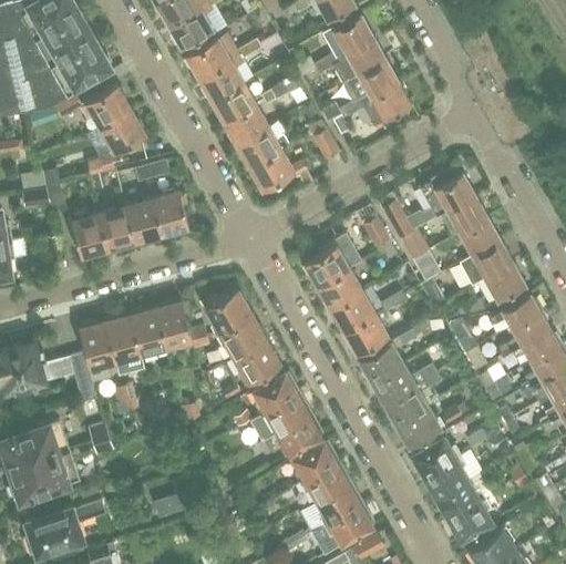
[(70,86),(110,65),(72,0),(3,0),(0,1),(0,14),(14,71),(16,72),(21,99),(24,111),(45,108),(73,92),(70,86)]
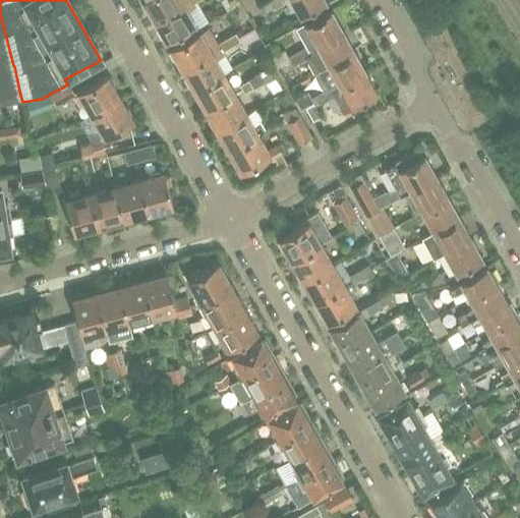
[(150,0),(143,4),(155,23),(184,5),(183,5),(180,0),(150,0)]
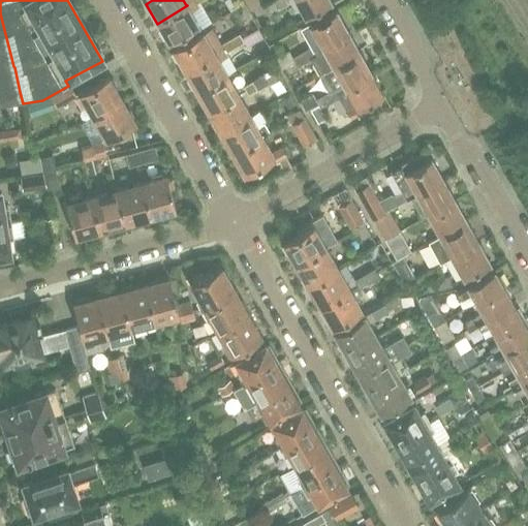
[(192,0),(193,1),(186,5),(187,5),(157,24),(169,44),(199,27),(191,13),(199,9),(197,5),(206,0),(192,0)]
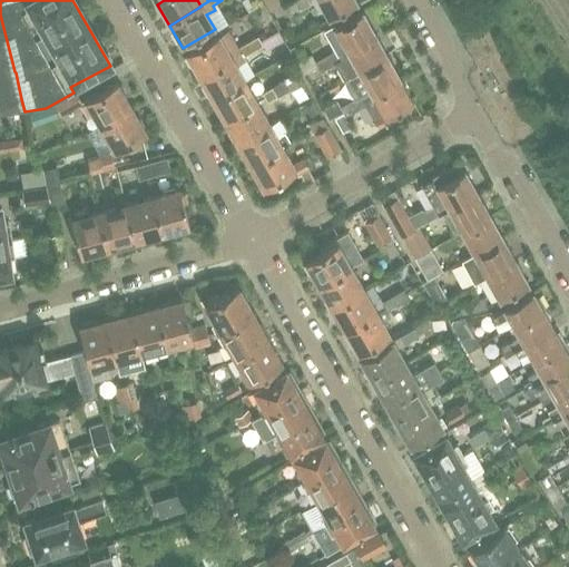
[(265,0),(276,20),(287,15),(290,19),(290,18),(300,12),(294,2),(284,9),(278,0),(265,0)]
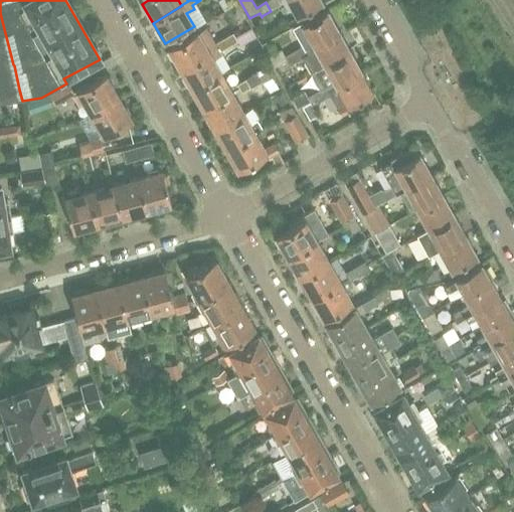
[(281,5),(279,1),(277,0),(270,0),(266,2),(271,11),(281,5)]
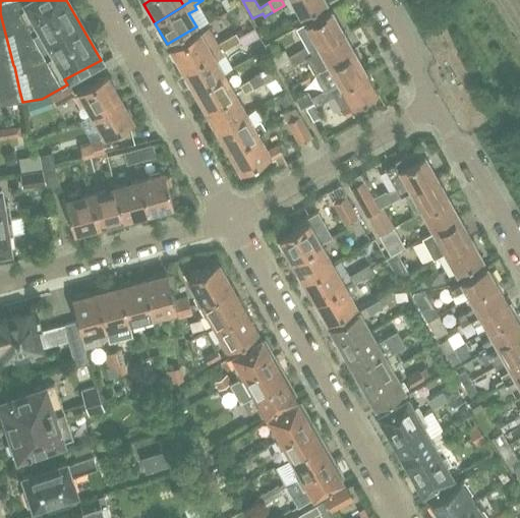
[(290,0),(301,18),(327,5),(324,0),(284,0),(282,1),(284,0),(290,0)]
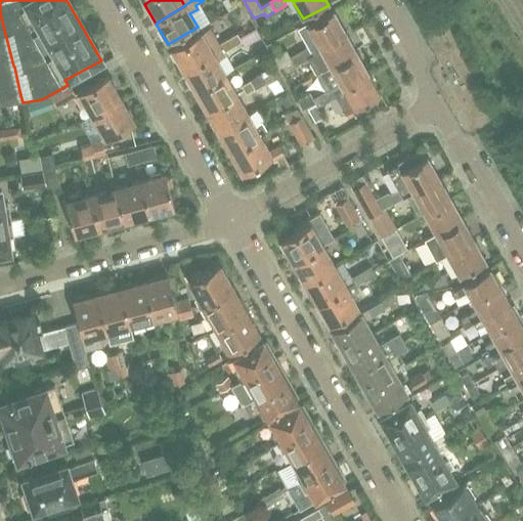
[(306,43),(308,48),(300,53),(305,61),(314,56),(312,52),(319,48),(345,33),(333,12),(307,27),(313,39),(306,43)]
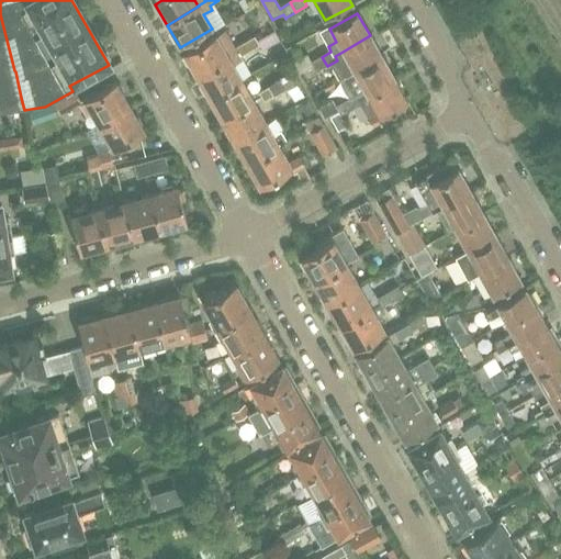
[(0,14),(0,73),(14,70),(0,14)]
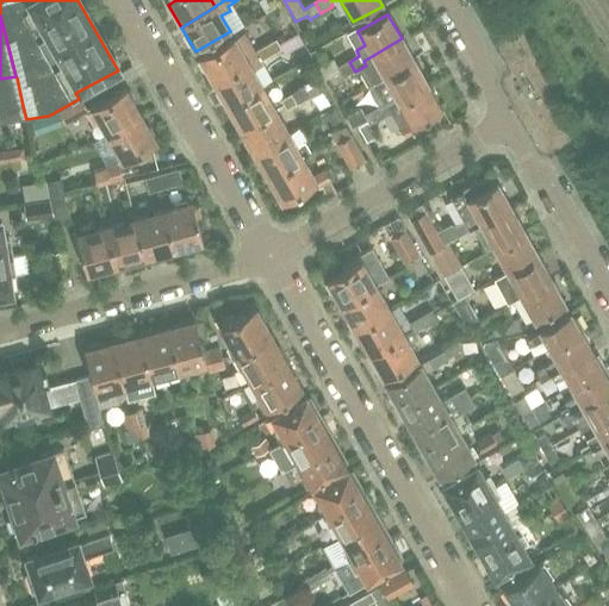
[(296,22),(300,29),(311,24),(310,20),(308,16),(296,22)]
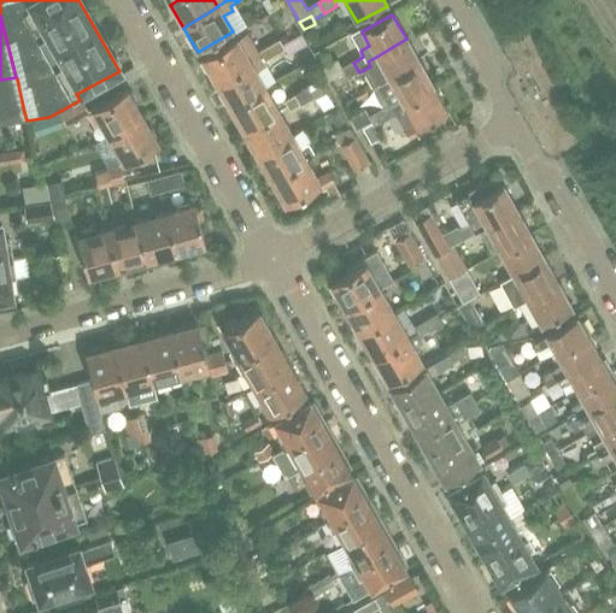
[(201,59),(216,86),(259,59),(257,56),(258,54),(257,53),(247,35),(238,41),(236,39),(201,59)]
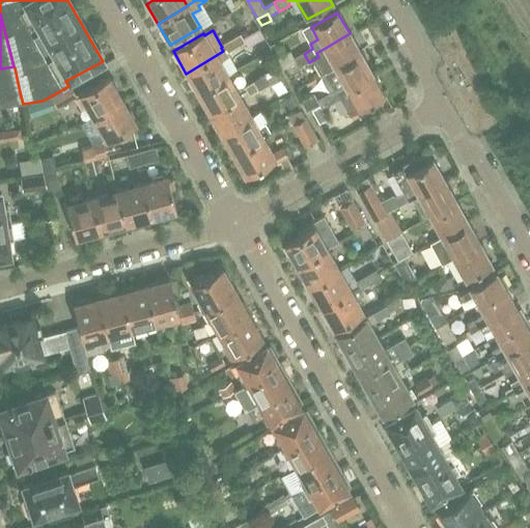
[(265,40),(260,30),(244,39),(246,44),(245,44),(246,45),(249,49),(265,40)]
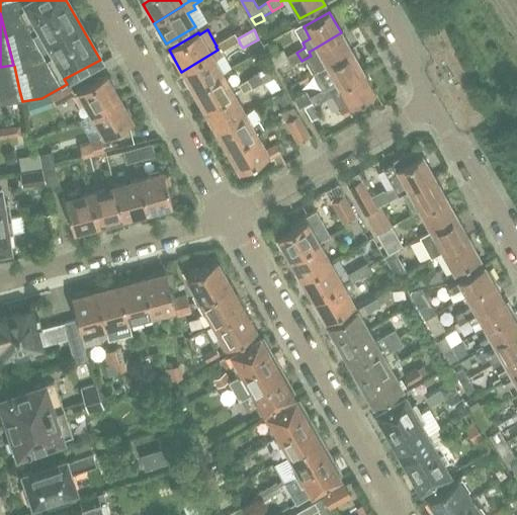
[(314,75),(314,76),(352,53),(341,32),(316,48),(327,68),(314,75)]
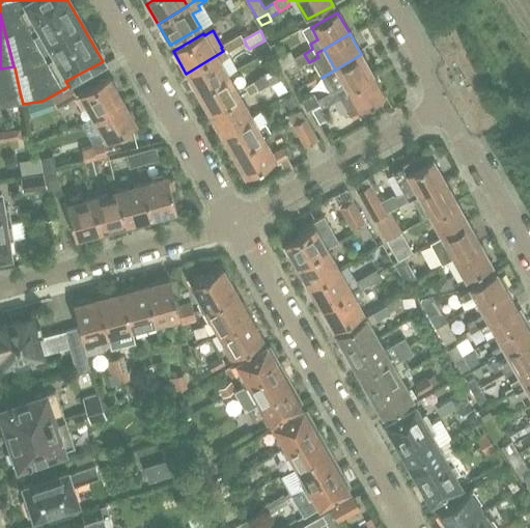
[(241,35),(231,40),(235,50),(246,45),(245,44),(246,44),(244,39),(241,35)]
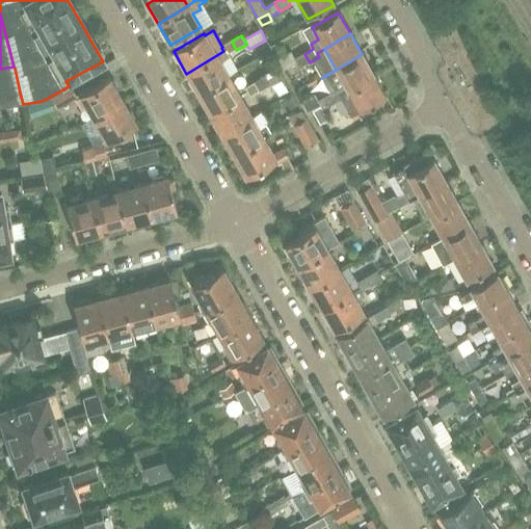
[(186,74),(198,95),(229,77),(230,77),(238,72),(228,54),(236,50),(232,41),(221,46),(222,47),(221,48),(223,51),(186,74)]
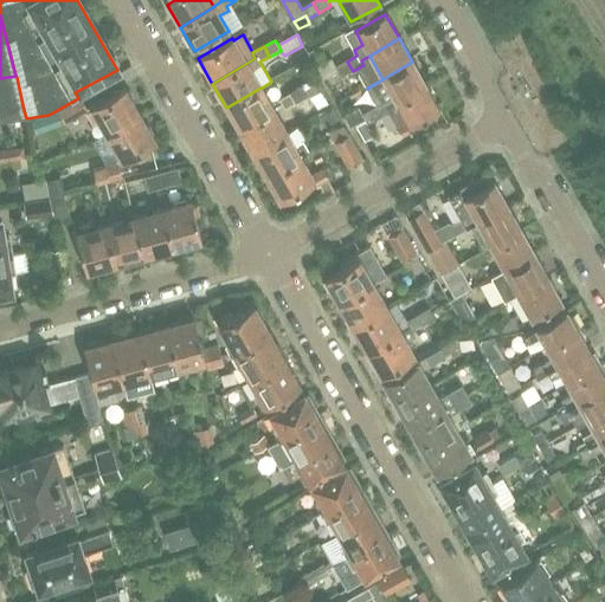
[(270,64),(280,82),(301,71),(293,53),(270,64)]
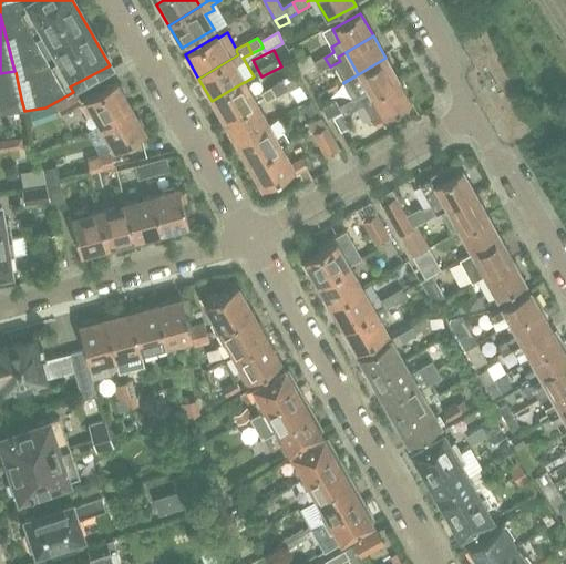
[(325,58),(314,63),(317,69),(319,73),(330,67),(325,58)]
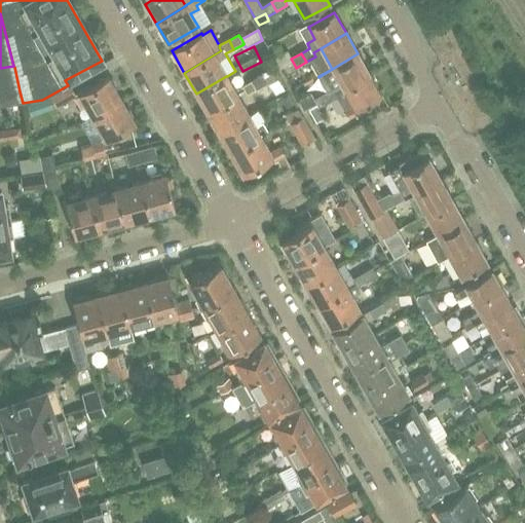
[(319,77),(328,92),(325,95),(329,104),(338,99),(339,99),(340,98),(337,95),(370,75),(358,53),(319,77)]
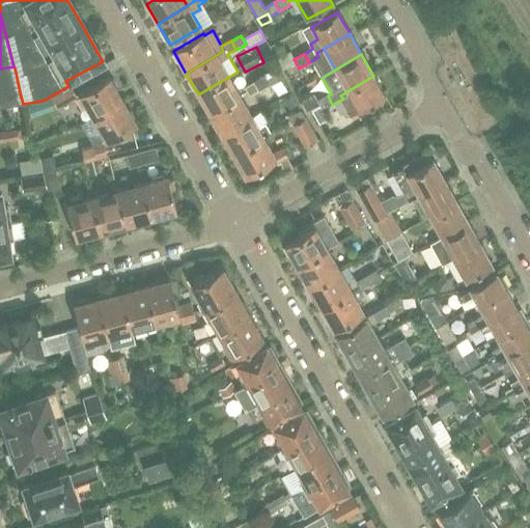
[(0,106),(2,107),(23,104),(20,92),(15,67),(14,66),(0,68),(0,106)]
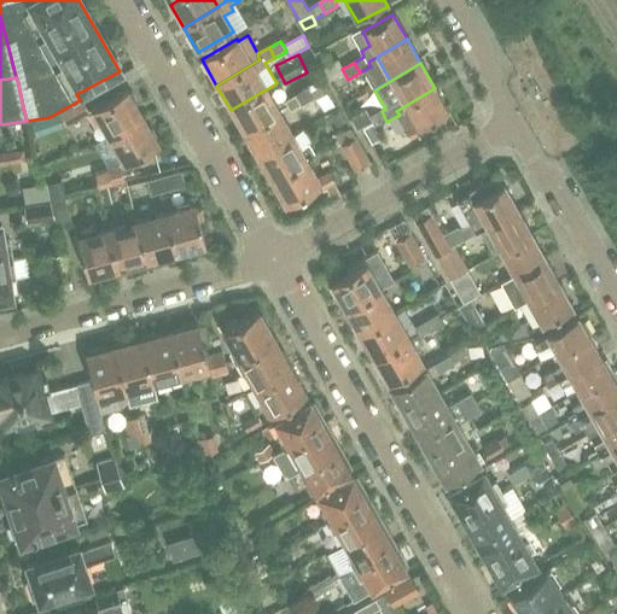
[(449,113),(435,88),(396,111),(400,115),(399,116),(397,116),(412,140),(436,126),(435,122),(449,113)]
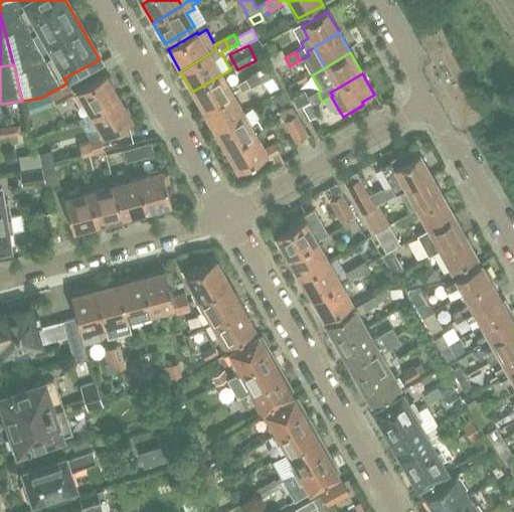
[(192,92),(203,111),(232,94),(222,74),(221,74),(192,92)]
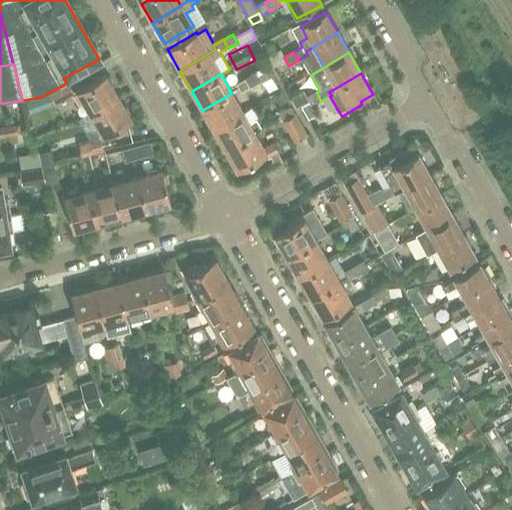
[(256,74),(246,79),(250,88),(261,82),(256,74)]
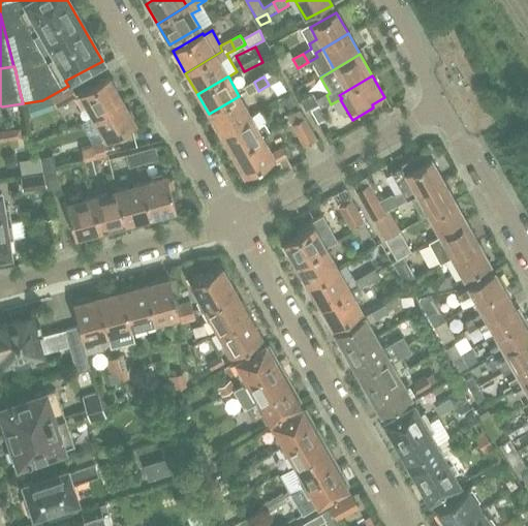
[(81,95),(94,118),(122,102),(109,79),(81,95)]
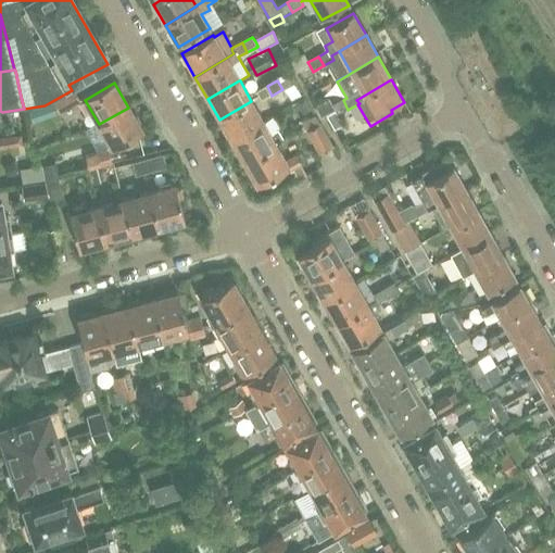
[(261,102),(272,96),(267,86),(256,92),(261,102)]
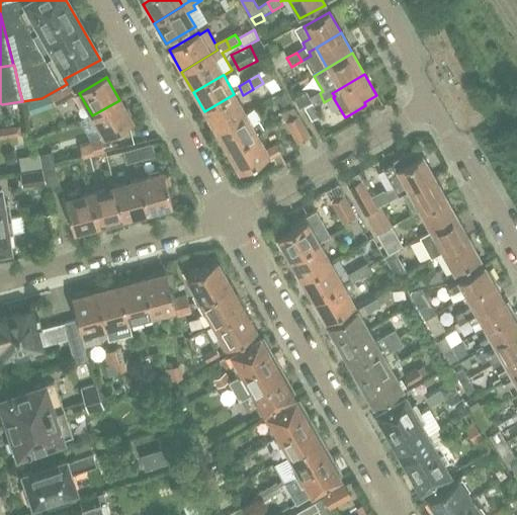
[(50,96),(50,97),(56,107),(75,96),(68,85),(50,96)]
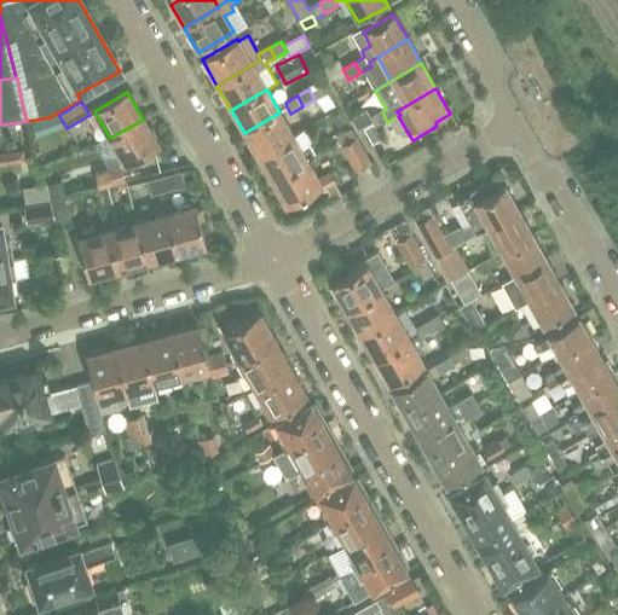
[(382,111),(370,117),(371,117),(370,119),(373,125),(374,123),(376,128),(387,122),(382,111)]
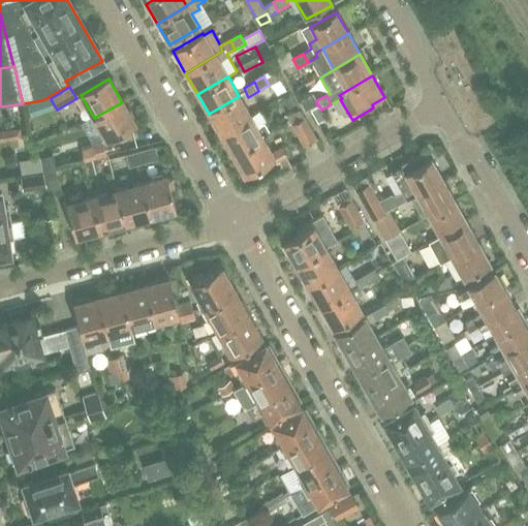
[(209,114),(220,134),(251,117),(239,96),(209,114)]
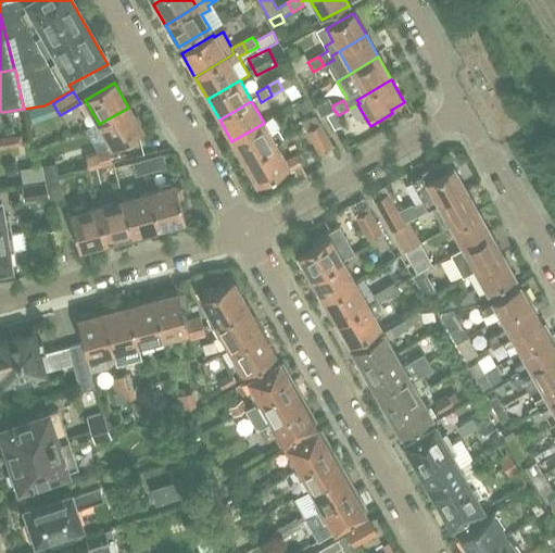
[(331,103),(317,110),(322,120),(326,117),(335,112),(332,107),(333,105),(332,105),(331,103)]
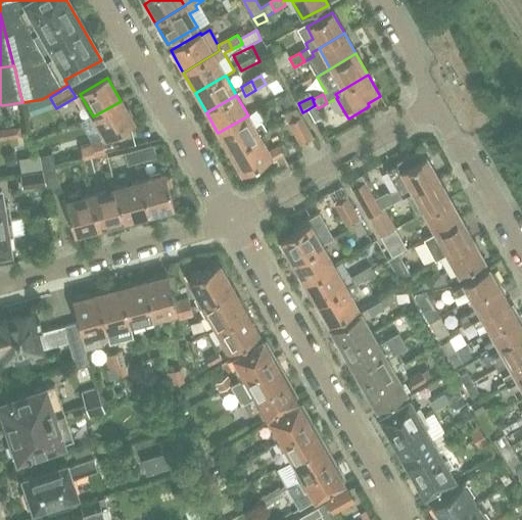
[(93,116),(105,139),(134,124),(121,101),(93,116)]
